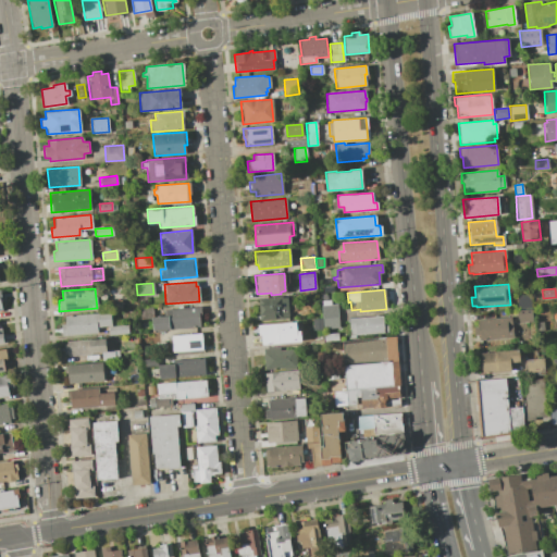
[(530,307),(517,309),(516,295),(529,294),(530,307)]
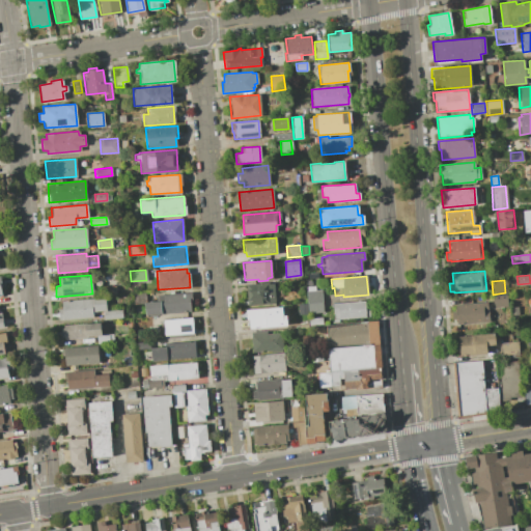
[(269,282),(269,283),(273,283),(275,302),(270,302),(270,304),(247,306),(246,284),(269,282)]
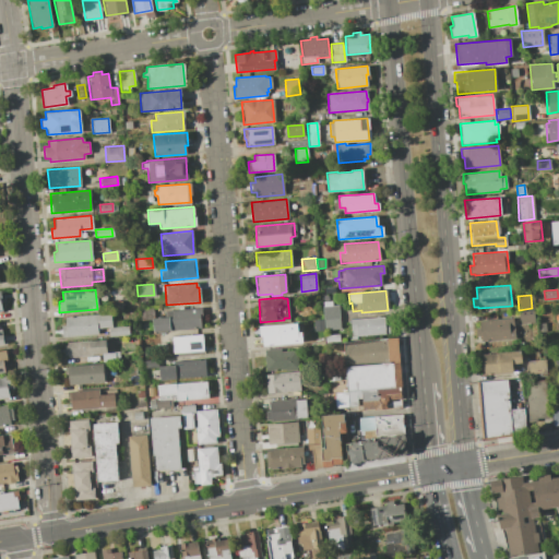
[(339,305),(340,328),(324,329),(322,306),(339,305)]
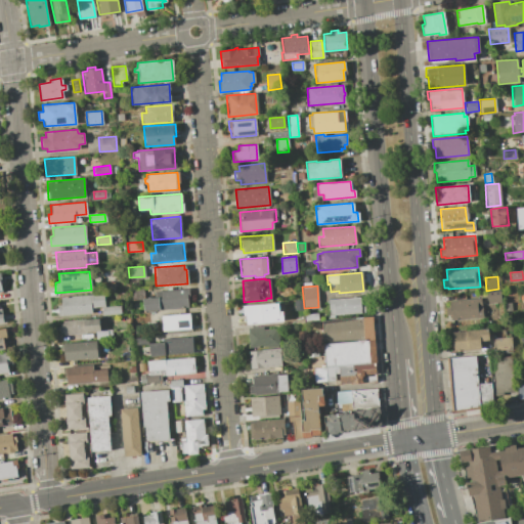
[(157,297),(156,291),(187,288),(188,297),(187,298),(187,307),(143,311),(142,298),(157,297)]
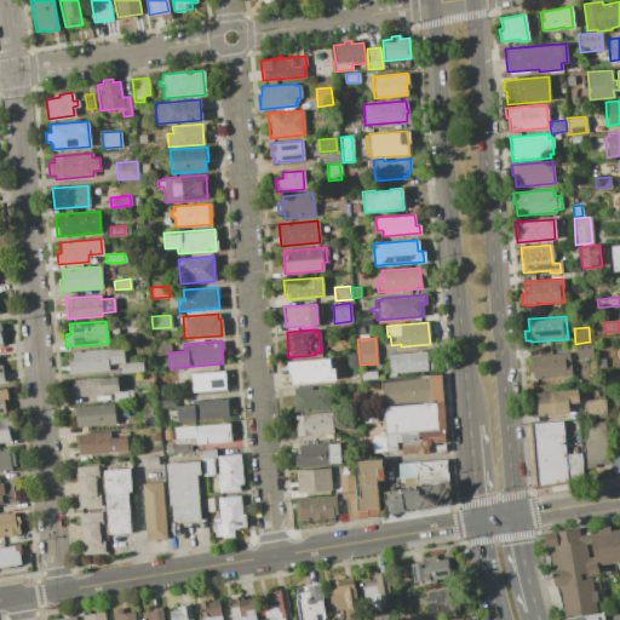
[(168,342),(170,352),(167,352),(167,354),(159,355),(158,343),(168,342)]
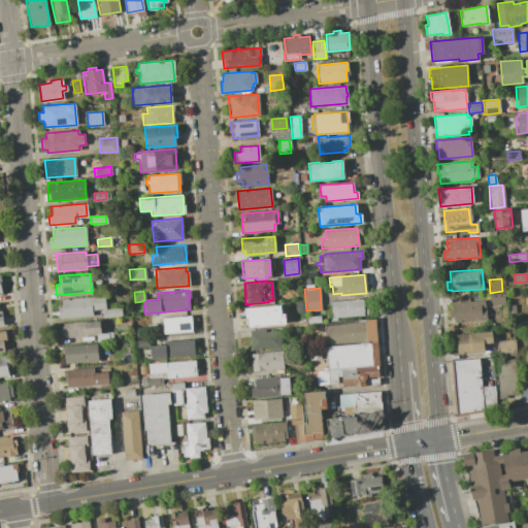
[(503,293),(504,304),(490,305),(489,294),(503,293)]
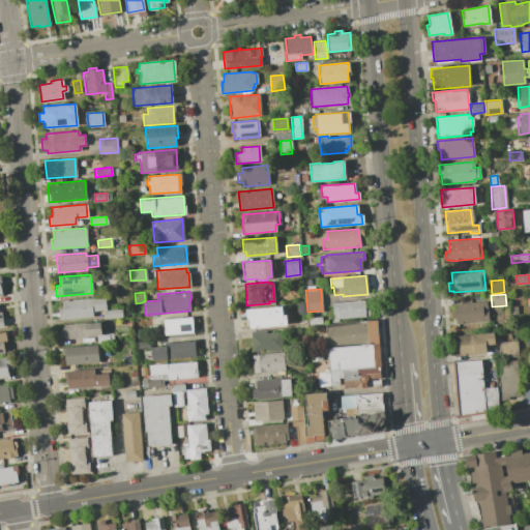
[(57,308),(61,307),(60,300),(105,296),(106,310),(101,310),(92,311),(92,317),(58,319),(57,308)]
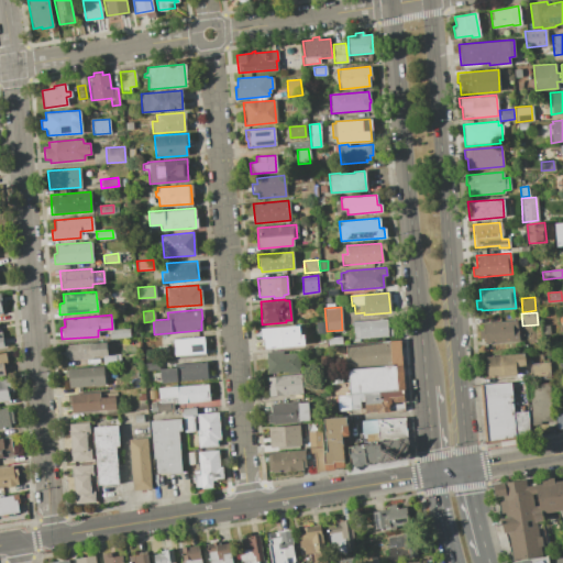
[(378,319),(378,318),(382,318),(382,319),(386,319),(388,337),(354,339),(352,321),(378,319)]
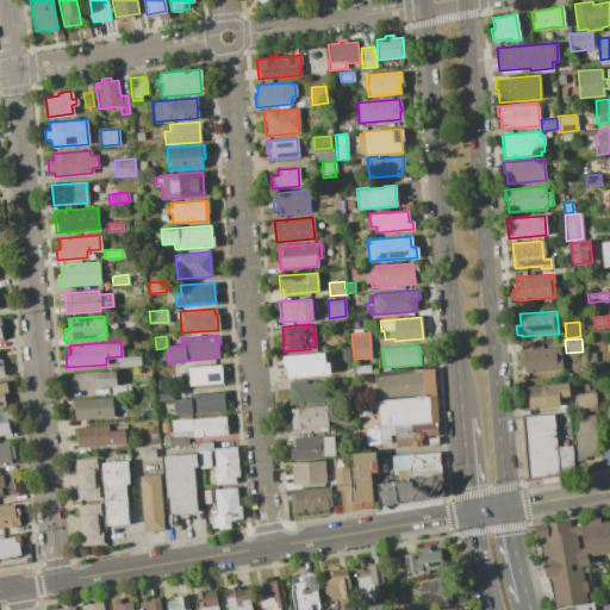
[(518,359),(523,359),(522,350),(559,347),(561,369),(524,373),(523,367),(518,367),(518,359)]
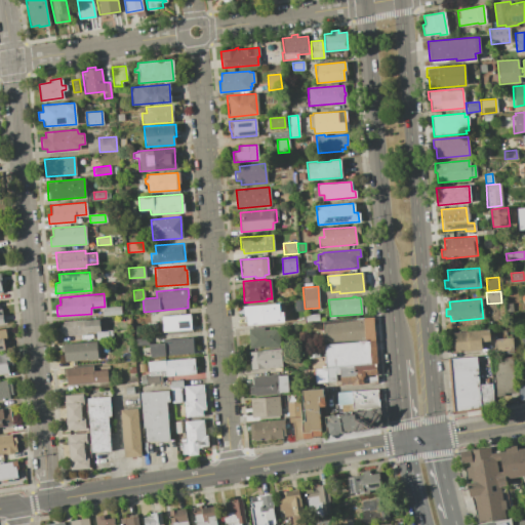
[(303,299),(304,310),(295,311),(294,300),(303,299)]
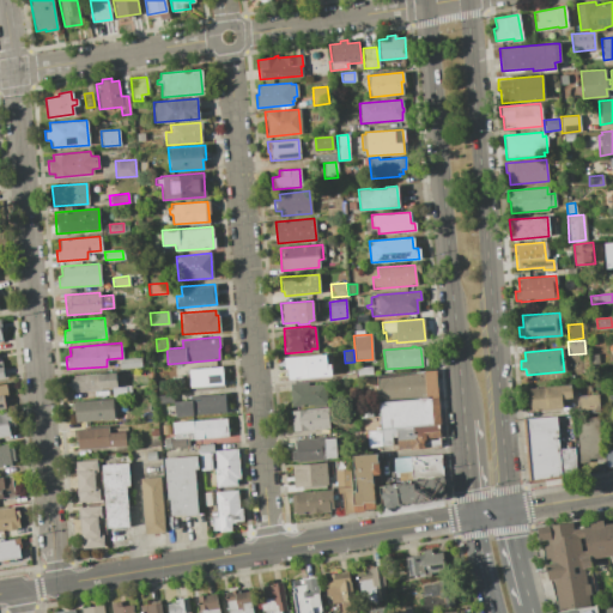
[(596,353),(598,364),(589,364),(588,354),(596,353)]
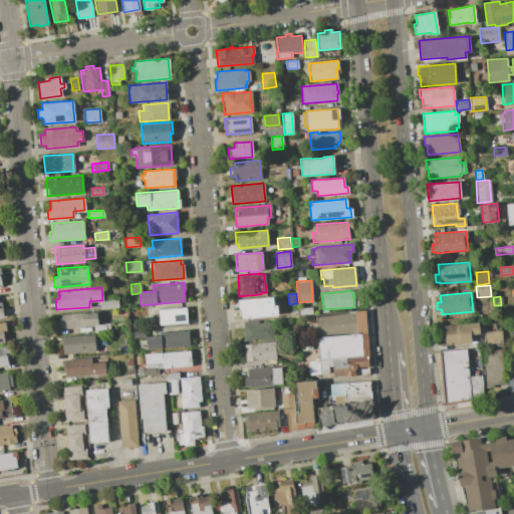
[(272,297),(273,305),(277,305),(277,314),(241,318),(240,309),(239,309),(238,300),(272,297)]
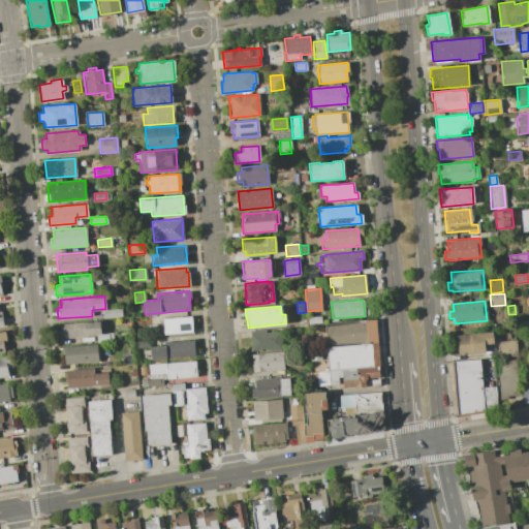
[(121,308),(121,316),(102,318),(101,309),(105,309),(121,308)]
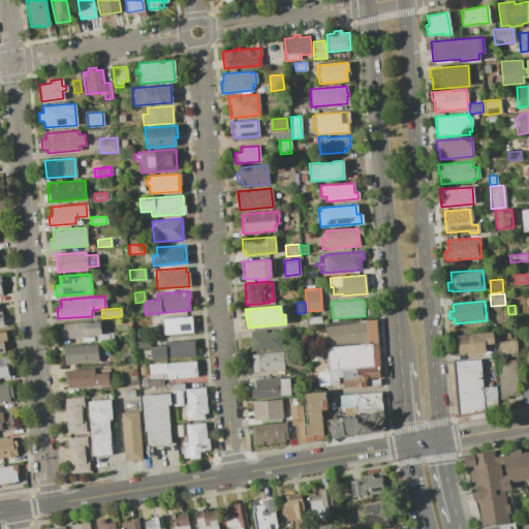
[(162,321),(161,318),(191,315),(192,332),(156,335),(155,322),(162,321)]
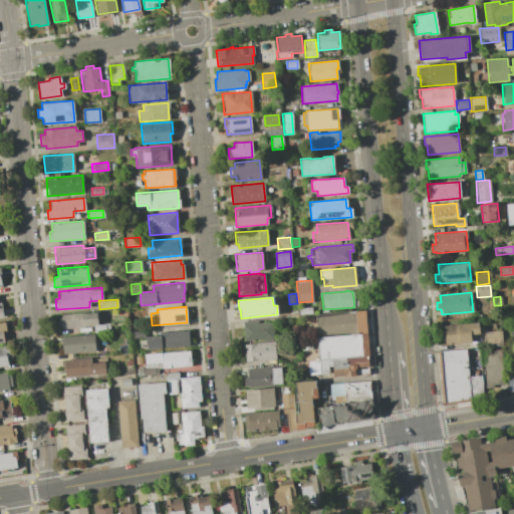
[(311,306),(311,313),(298,314),(298,308),(311,306)]
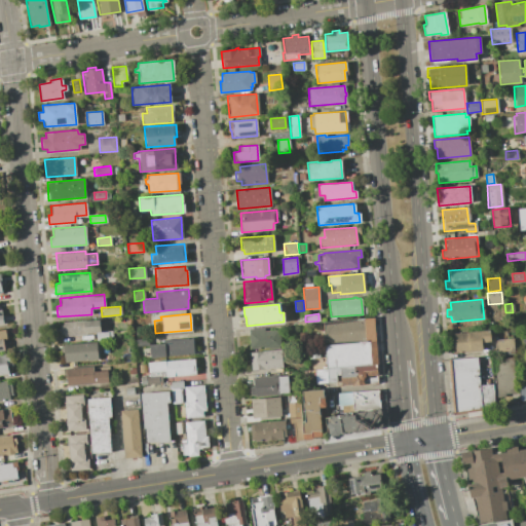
[(96,333),(64,335),(64,334),(61,334),(60,325),(63,325),(62,322),(99,318),(100,332),(111,331),(112,338),(96,340),(96,333)]
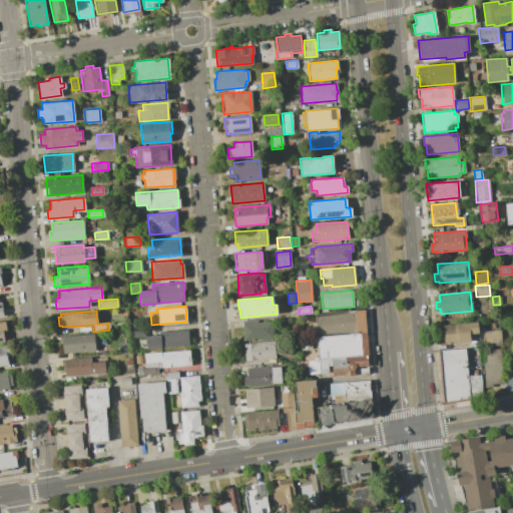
[(316,315),(366,311),(367,333),(317,337),(316,315)]
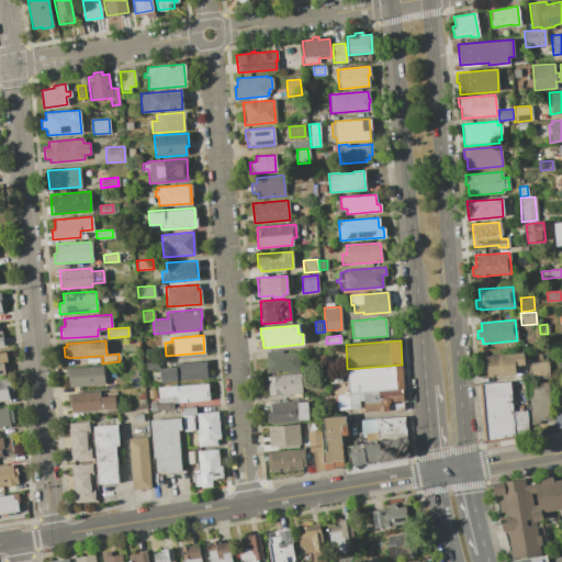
[(281,350),(281,353),(298,351),(299,370),(267,373),(265,351),(281,350)]
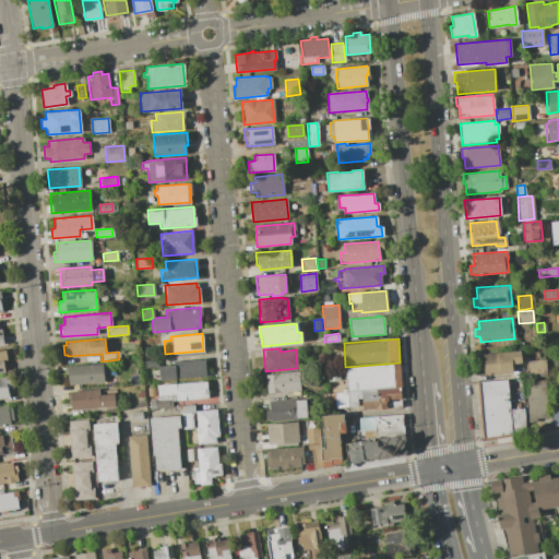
[(482,361),(480,354),(520,351),(521,363),(512,364),(512,372),(483,375),(482,369),(478,369),(477,361),(482,361)]
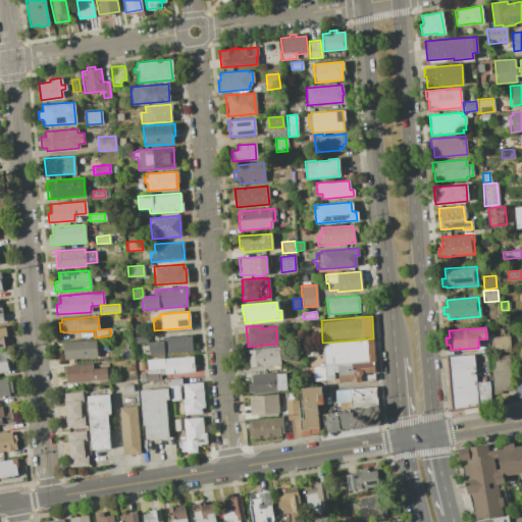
[(147,335),(148,342),(161,341),(161,337),(190,334),(191,351),(148,355),(147,343),(133,344),(133,336),(147,335)]
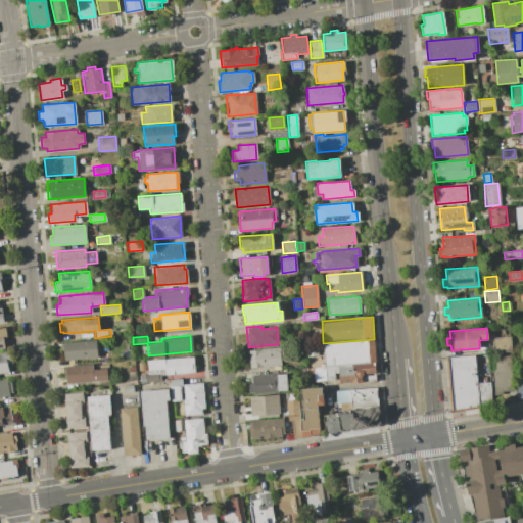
[(510,336),(511,347),(494,349),(493,337),(510,336)]
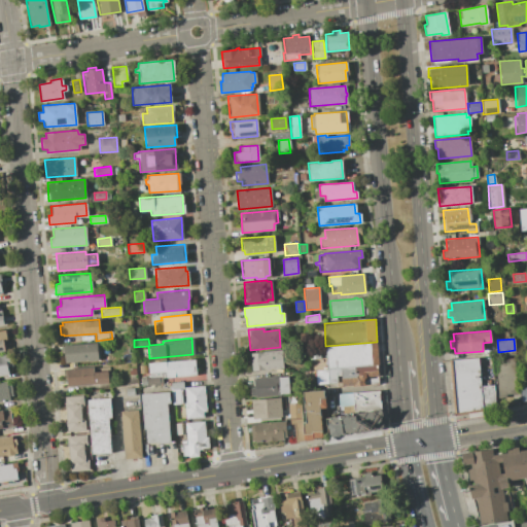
[(96,342),(97,353),(99,352),(99,358),(98,358),(98,360),(64,362),(63,353),(61,353),(60,345),(96,342)]
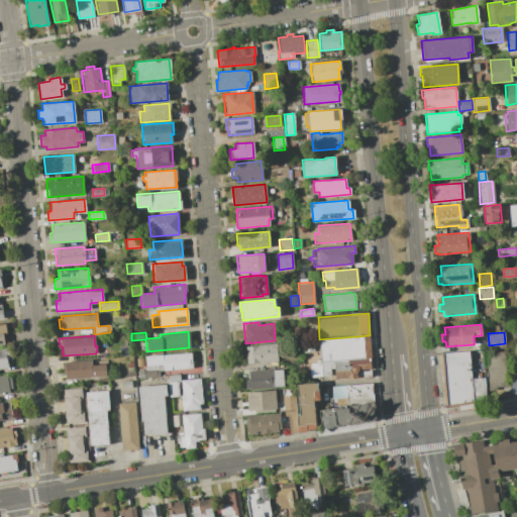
[(319,339),(370,335),(372,358),(321,362),(319,339)]
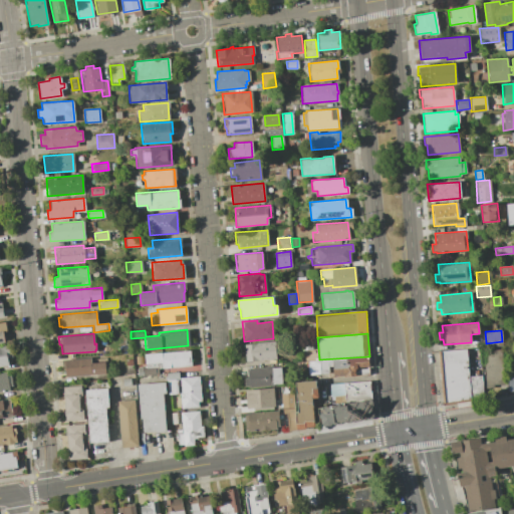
[(311,338),(311,349),(301,350),(300,339),(311,338)]
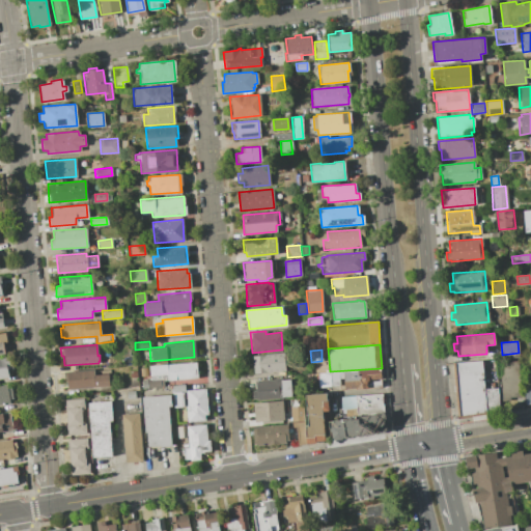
[(283,353),(285,370),(254,373),(252,356),(283,353)]
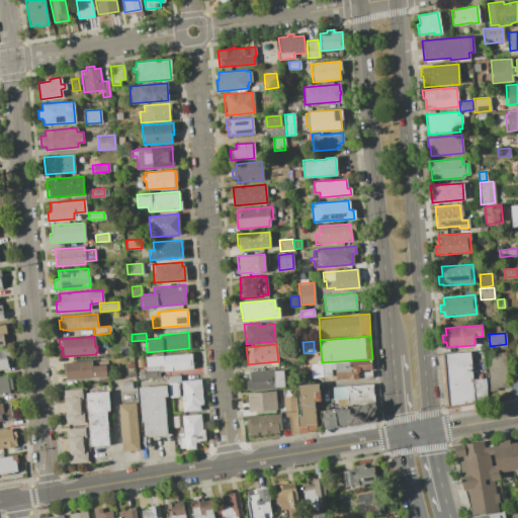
[(0,349),(10,348),(12,359),(7,360),(8,368),(0,369),(0,349)]
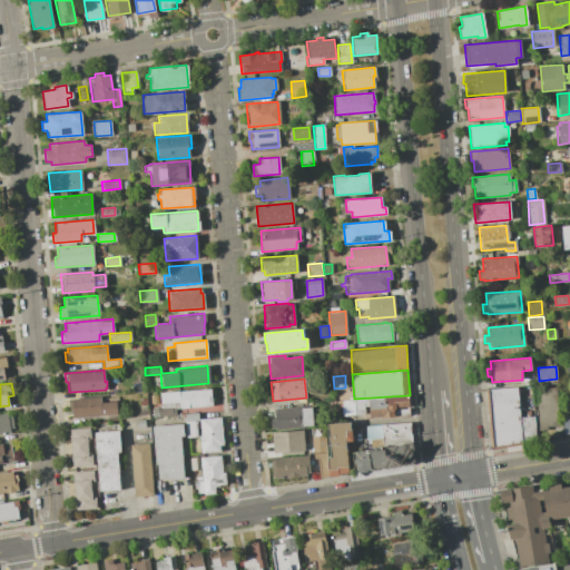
[(485,390),(518,387),(523,444),(490,450),(485,390)]
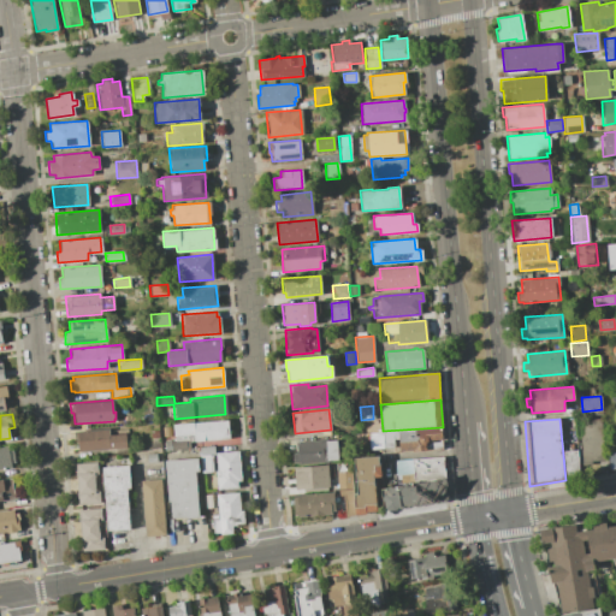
[(173,439),(172,424),(227,420),(229,438),(189,442),(189,449),(165,451),(164,440),(173,439)]
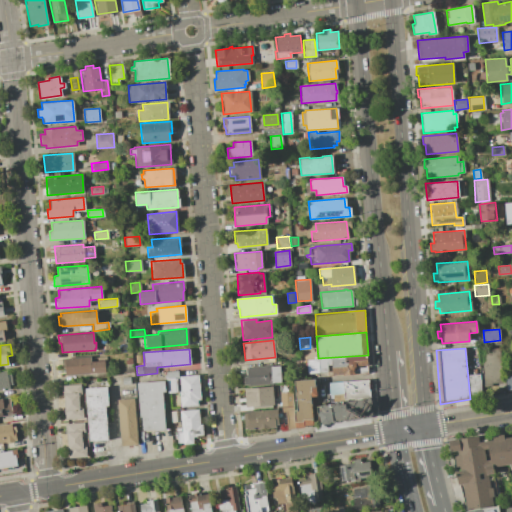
[(483,386),(501,385),(500,349),(482,349),(483,386)]
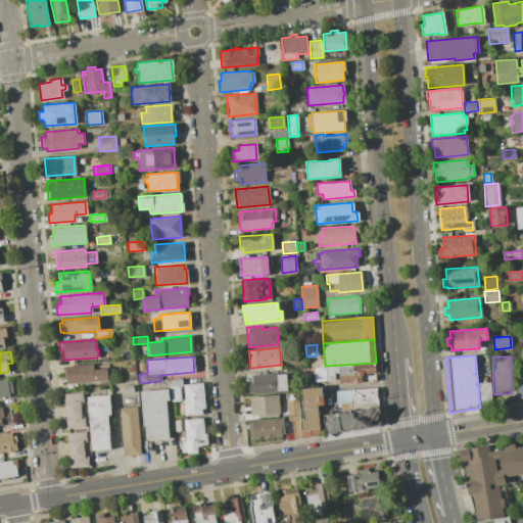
[(325,366),(376,363),(377,381),(336,384),(335,379),(315,381),(314,368),(325,367),(325,366)]
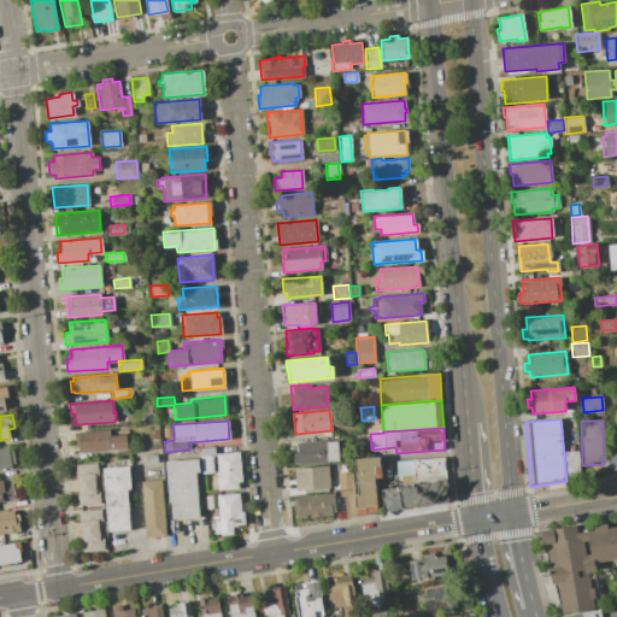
[(109,429),(109,436),(125,435),(127,448),(77,452),(76,440),(74,440),(74,432),(109,429)]
